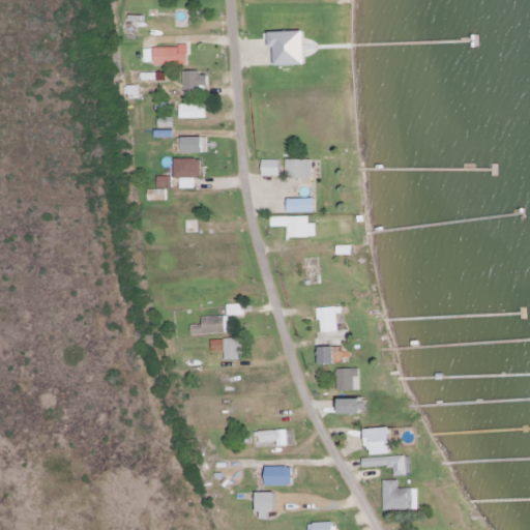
[(272,32),(272,48),(277,48),(277,66),(308,65),(307,31),(272,32)]
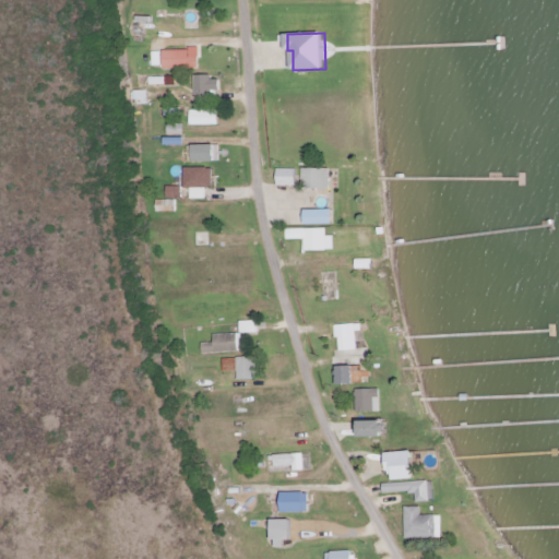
[(200,49),(164,50),(164,69),(200,68),(200,49)]
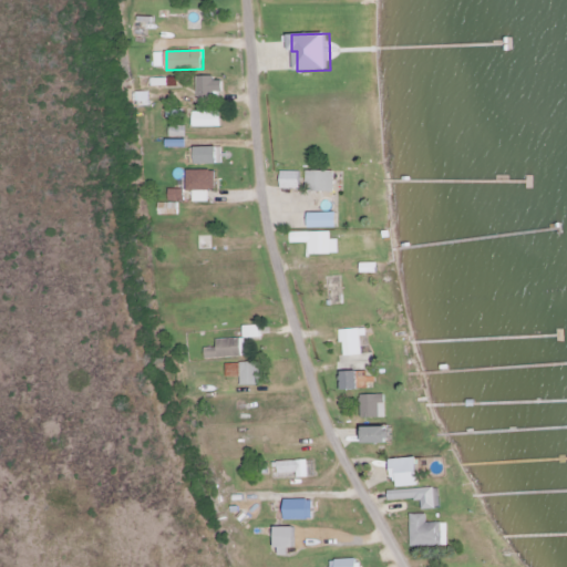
[(198,79),(198,95),(225,95),(225,78),(198,79)]
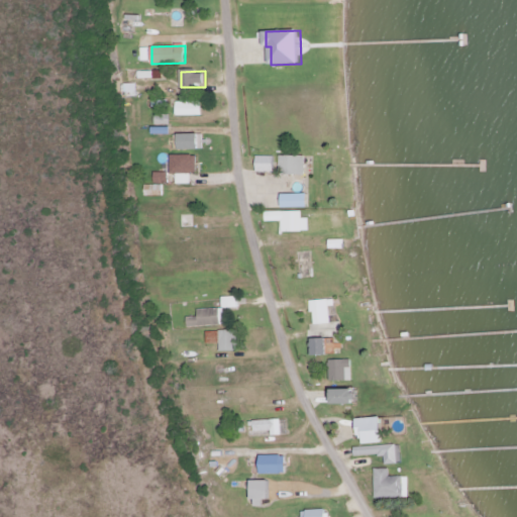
[(203,115),(203,102),(175,103),(176,116),(203,115)]
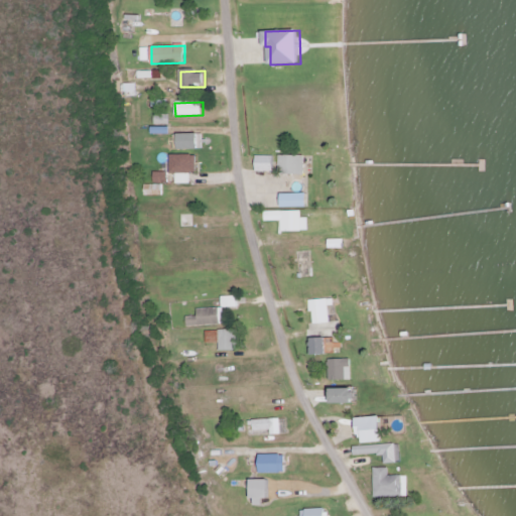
[(155,125),(170,125),(170,115),(156,115),(155,125)]
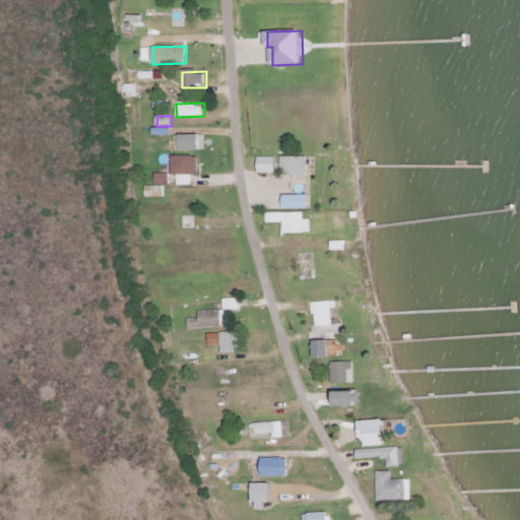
[(182,136),(182,151),(205,150),(204,135),(182,136)]
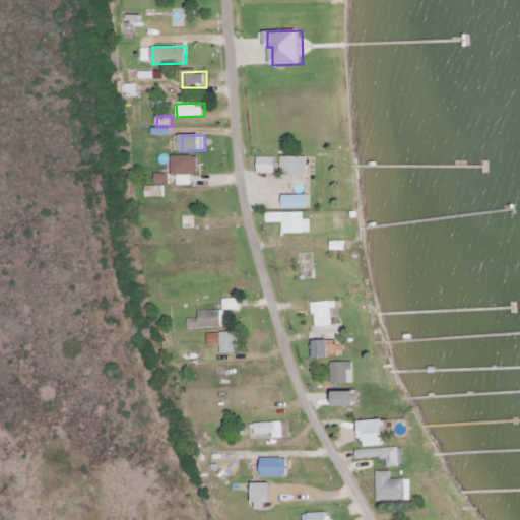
[(199,176),(198,156),(173,156),(174,176),(179,176),(179,186),(193,186),(193,176),(199,176)]
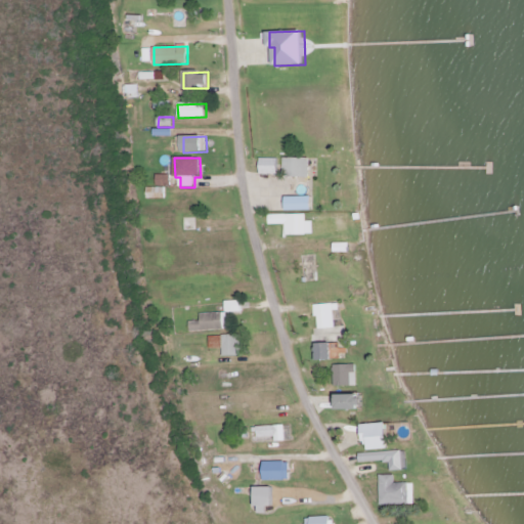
[(310,159),(285,158),(285,177),(310,178),(310,159)]
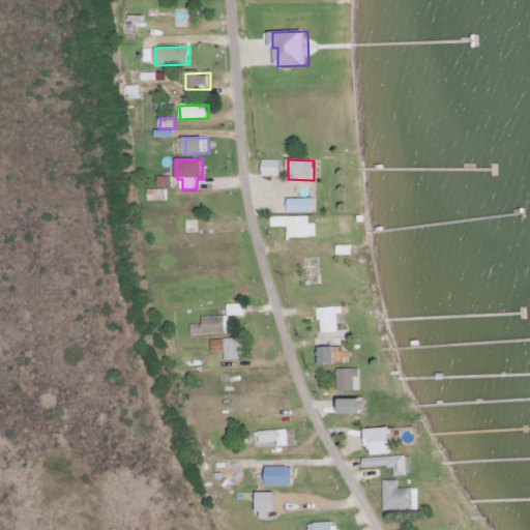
[(282,160),(264,160),(264,177),(282,177),(282,160)]
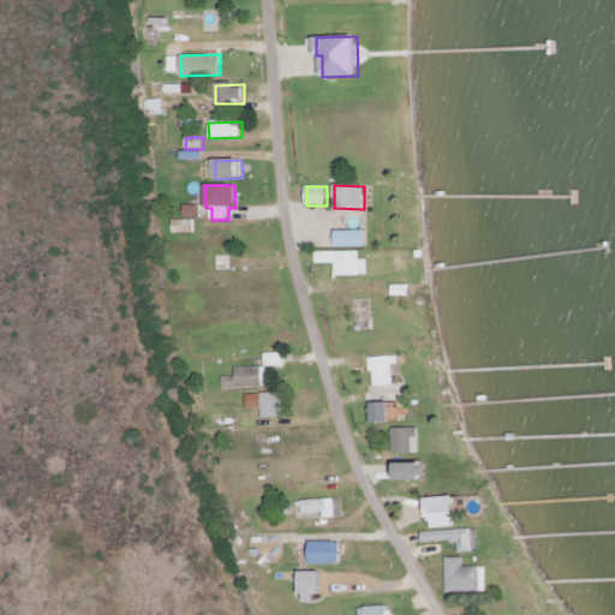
[(185,220),(202,219),(201,206),(184,207),(185,220)]
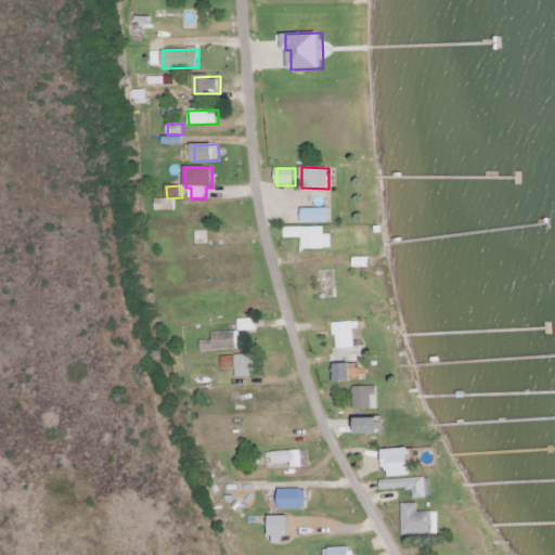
[(156,210),(176,211),(176,199),(156,199),(156,210)]
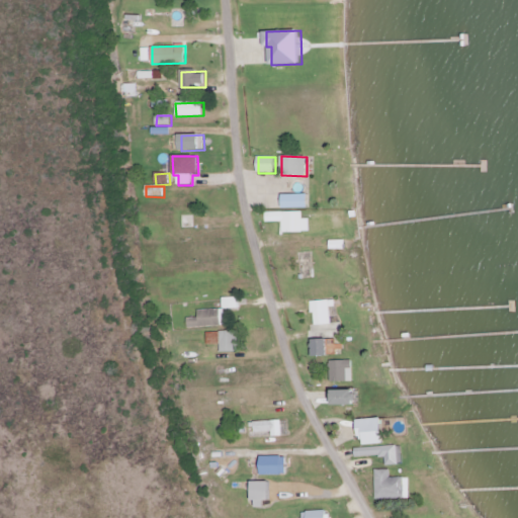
[(310,194),(284,195),(284,208),(310,208),(310,194)]
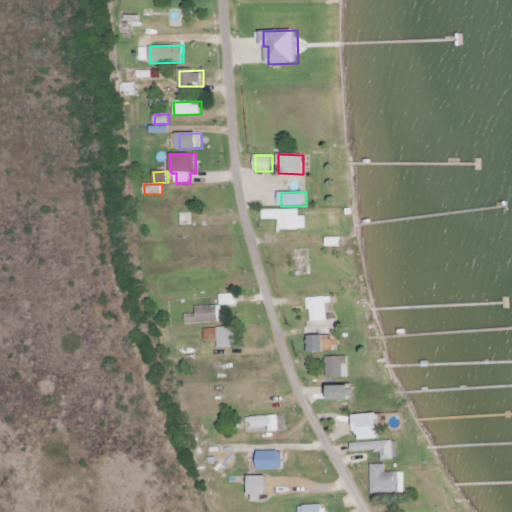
[(263,210),(263,220),(278,220),(279,230),(306,230),(306,216),(299,217),(299,210),(263,210)]
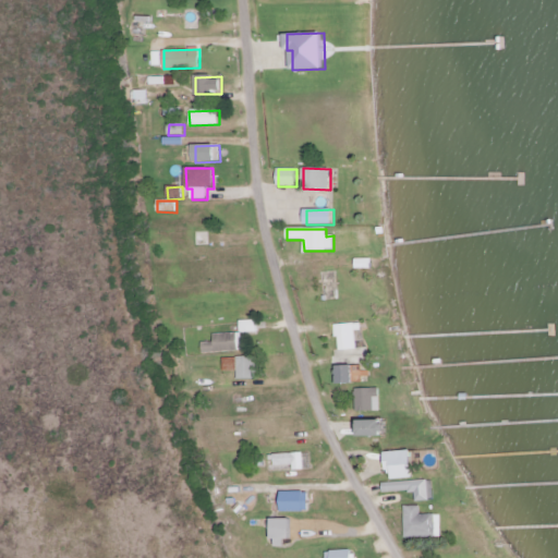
[(360,350),(358,324),(337,325),(338,351),(360,350)]
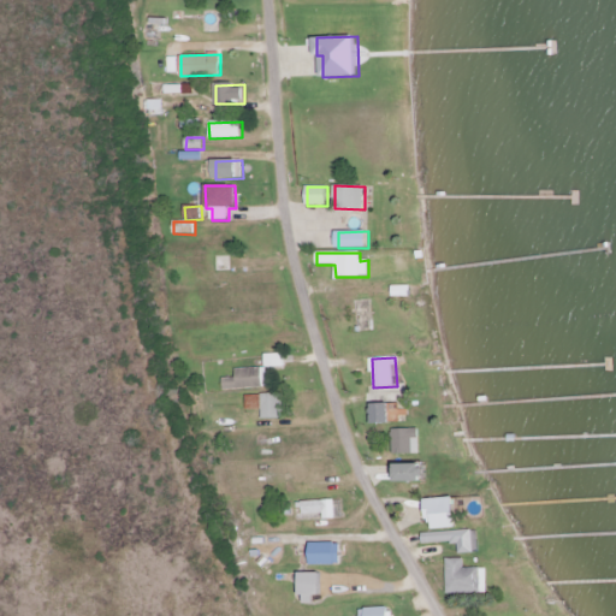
[(262,368),(236,368),(237,378),(223,378),(224,390),(264,389),(262,368)]
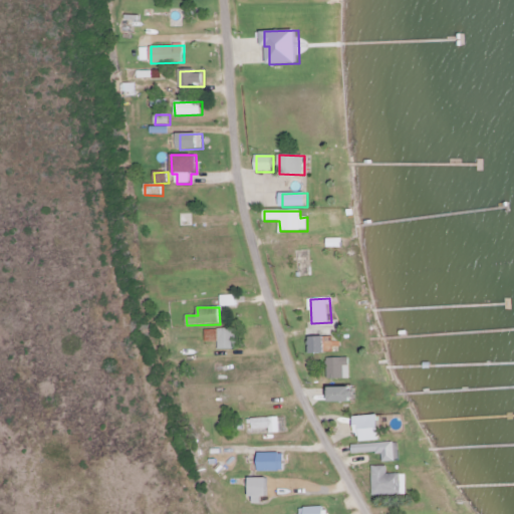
[(237,329),(219,329),(219,349),(237,349),(237,329)]
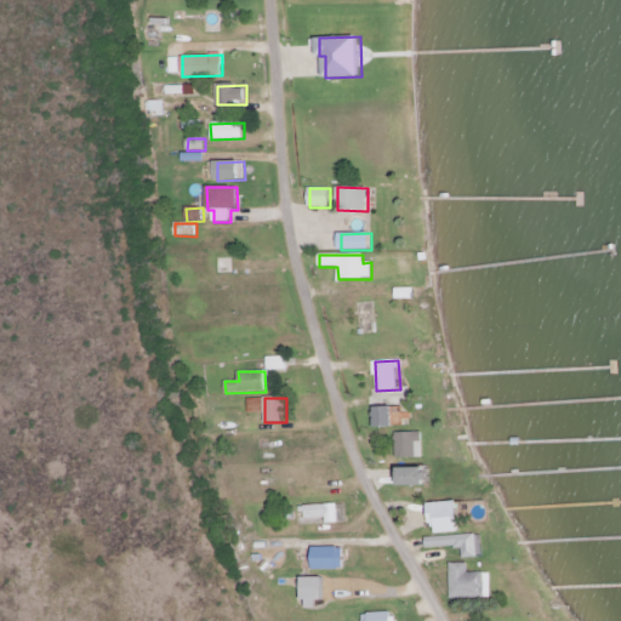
[(394,427),(393,408),(376,408),(376,428),(394,427)]
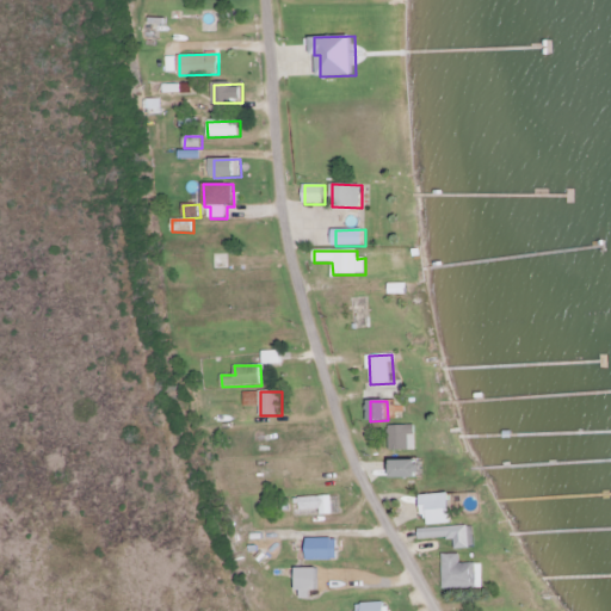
[(417,450),(417,425),(389,426),(390,451),(417,450)]
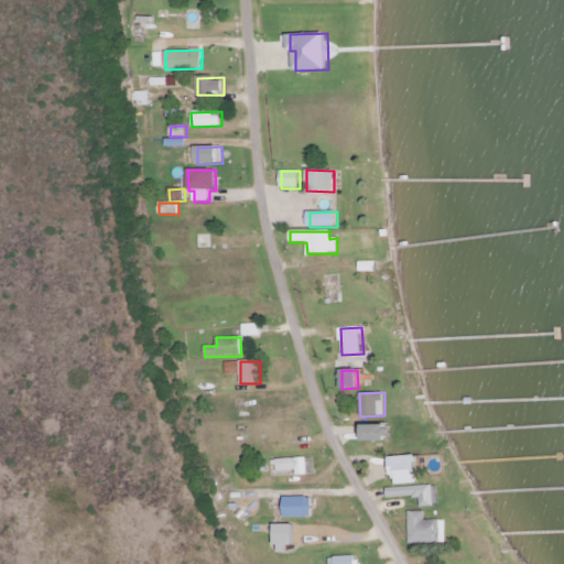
[(367,442),(393,441),(393,425),(366,426),(367,442)]
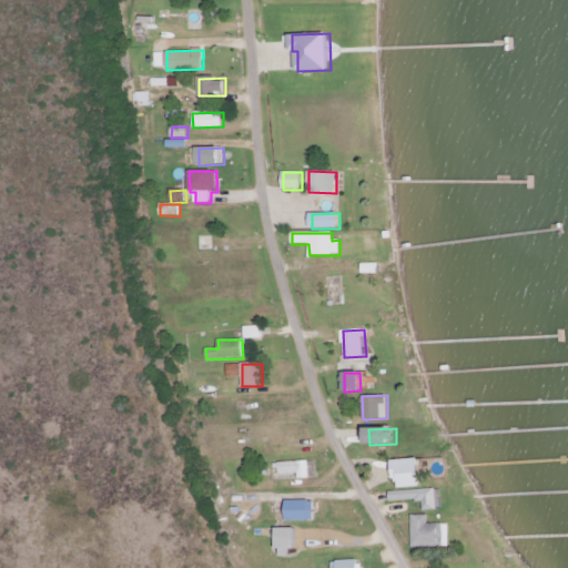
[(423,487),(422,459),(396,460),(397,488),(423,487)]
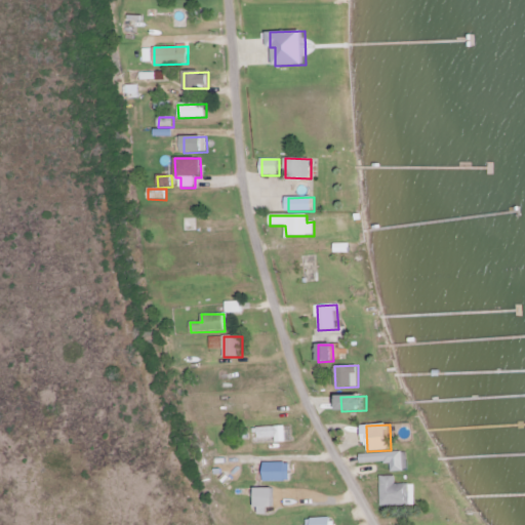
[(254,428),(254,438),(277,437),(277,443),(287,443),(286,427),(254,428)]
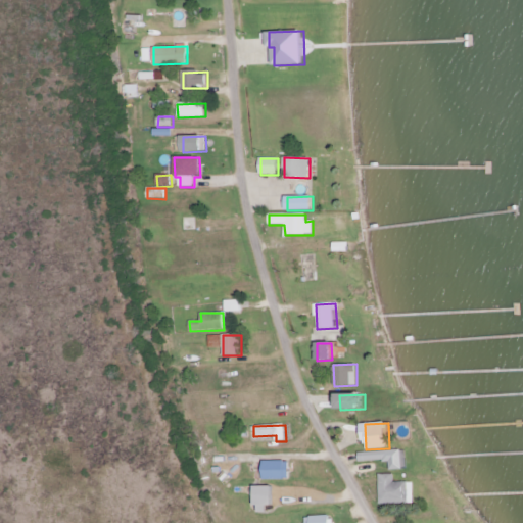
[(360,462),(389,461),(389,471),(405,470),(403,452),(359,452),(360,462)]
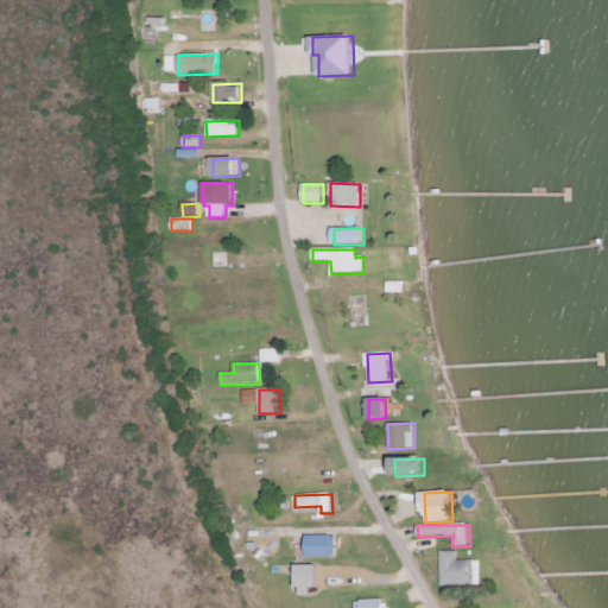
[(308,558),(337,558),(337,536),(308,537),(308,558)]
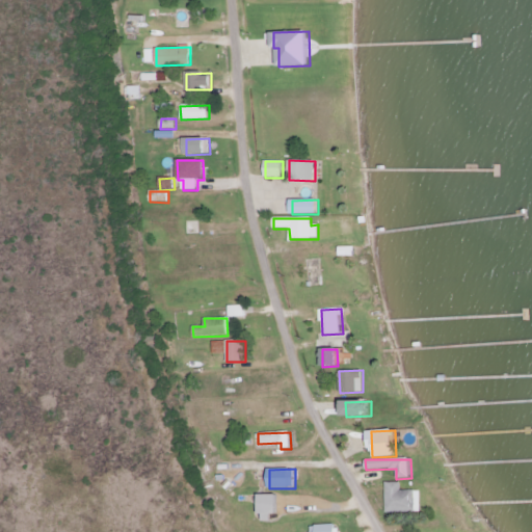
[(386,513),(420,512),(420,491),(401,491),(401,482),(386,483),(386,513)]
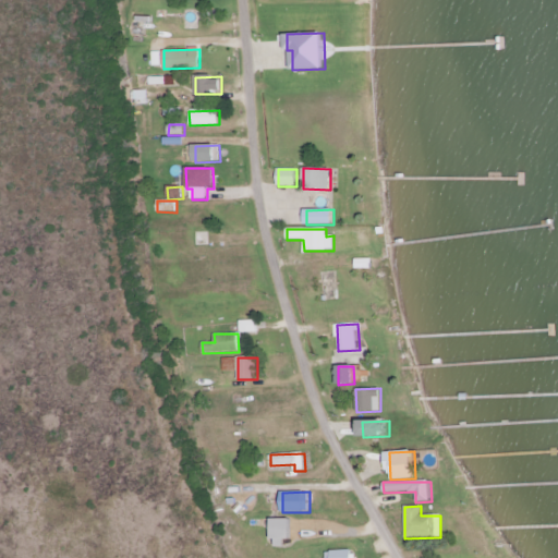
[(291,519),(274,520),(275,547),(291,547),(291,519)]
